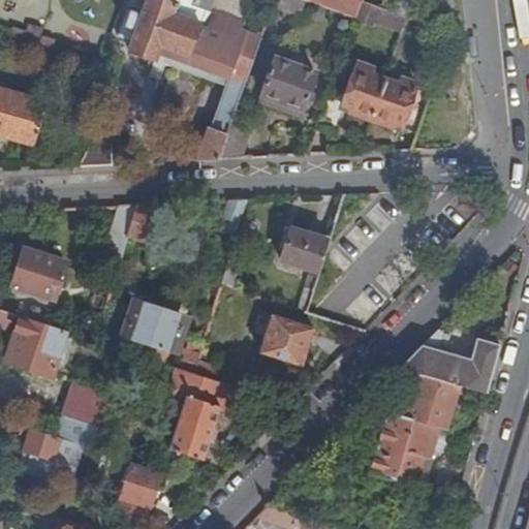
[(231,130),(266,27),(213,8),(215,0),(143,0),(142,3),(121,4),(112,33),(131,45),(129,53),(156,63),(160,53),(228,76),(225,87),(211,127),(208,126),(197,160),(219,159),(230,130),(231,130)]
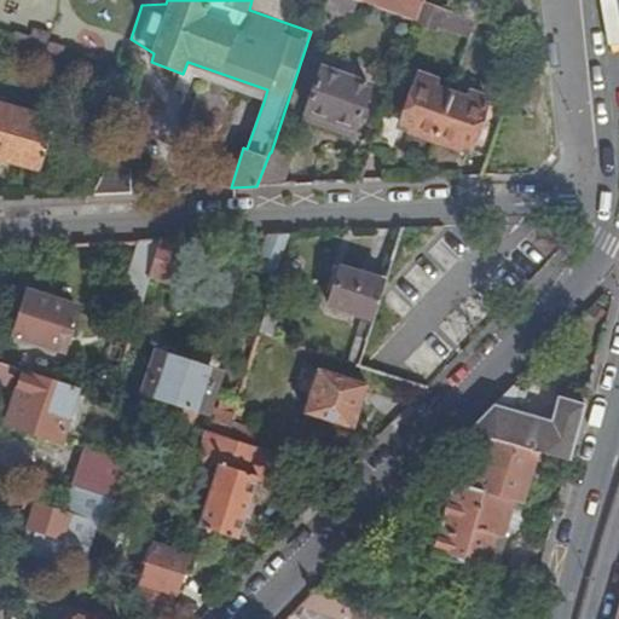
[(350,1),(345,0),(324,0),(322,10),(352,22),(358,5),(350,1)]
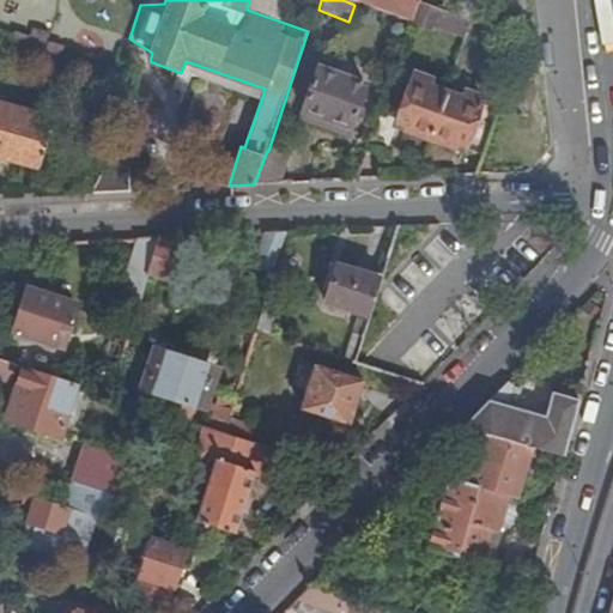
[(389,1),(387,0),(346,0),(346,1),(354,5),(384,16),(389,1)]
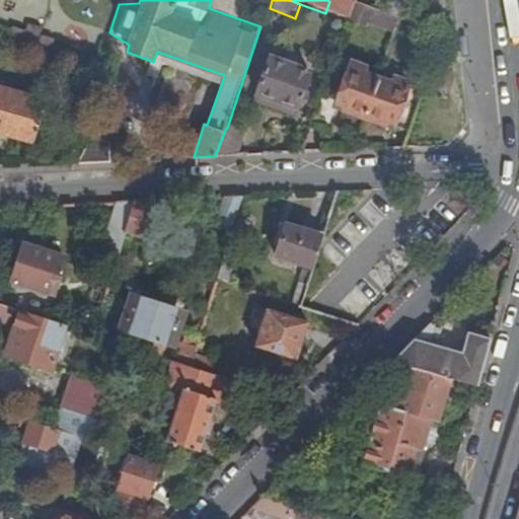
[(329,0),(329,1),(325,13),(350,22),(351,21),(357,4),(358,0),(329,0)]
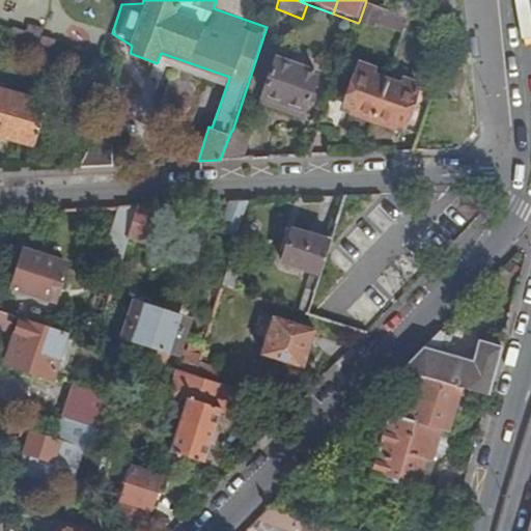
[(410,21),(416,5),(398,0),(393,15),(410,21)]
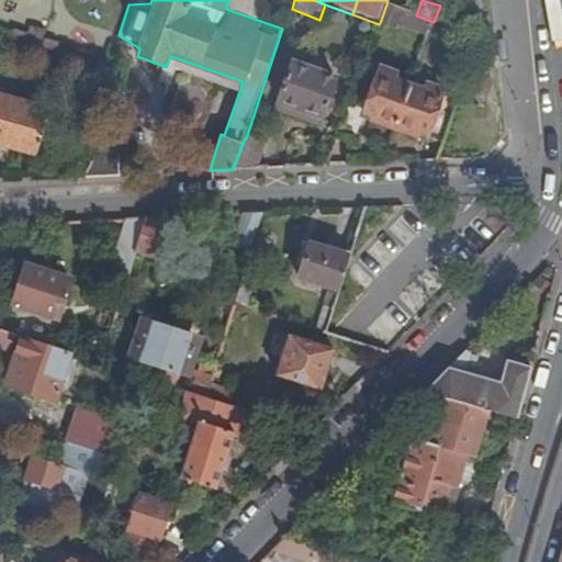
[(403,10),(386,4),(380,23),(395,29),(397,24),(403,10)]
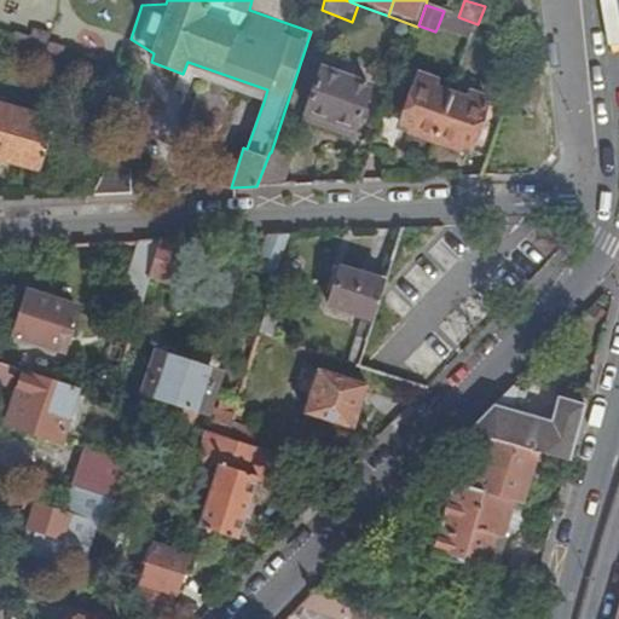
[(473,39),(478,24),(458,17),(444,11),(438,27),(473,39)]
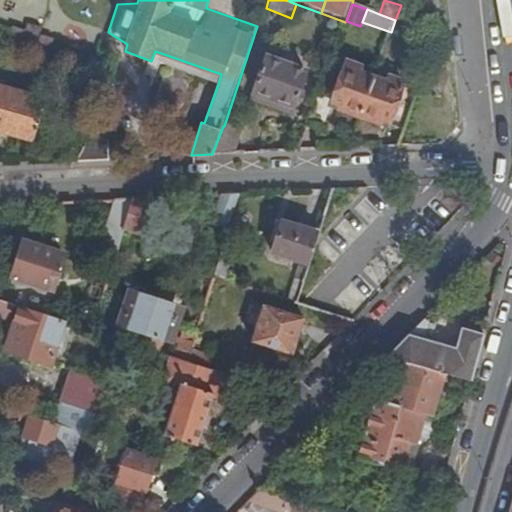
[(155,51),(151,61),(218,84),(221,74),(155,51)]
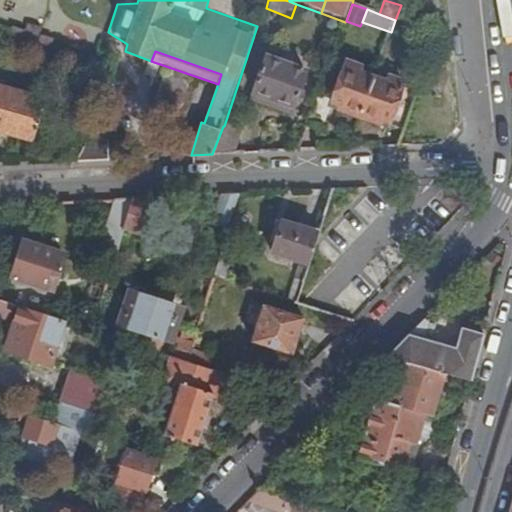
[(254,96),(256,96),(291,109),(293,110),(306,74),(267,60),(254,96)]
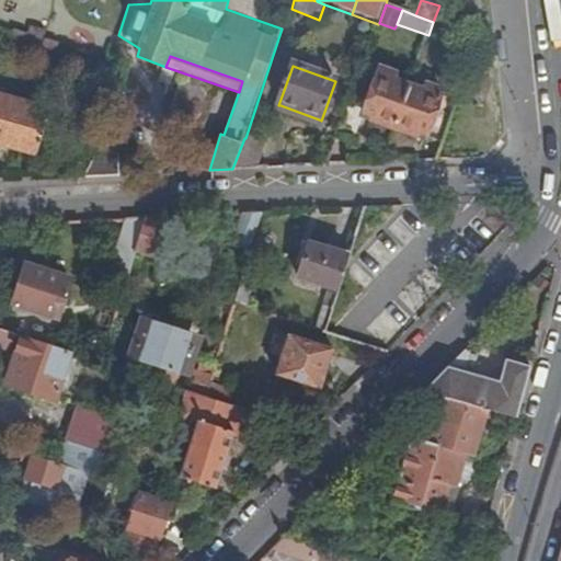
[(396,130),(410,88),(395,82),(397,77),(382,70),(366,115),(374,117),(373,123),(396,130)]
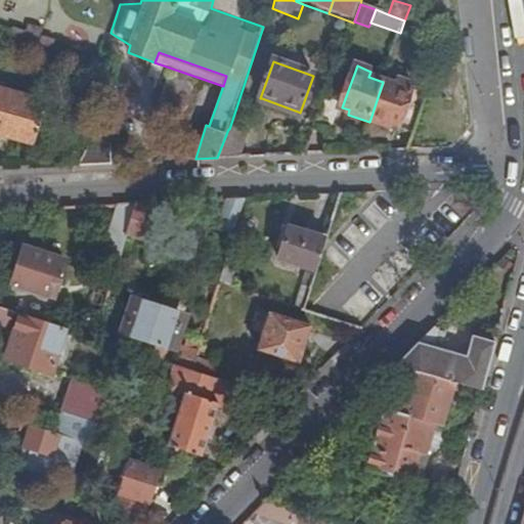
[(94,83),(99,71),(92,68),(87,70),(84,76),(87,81),(94,83)]
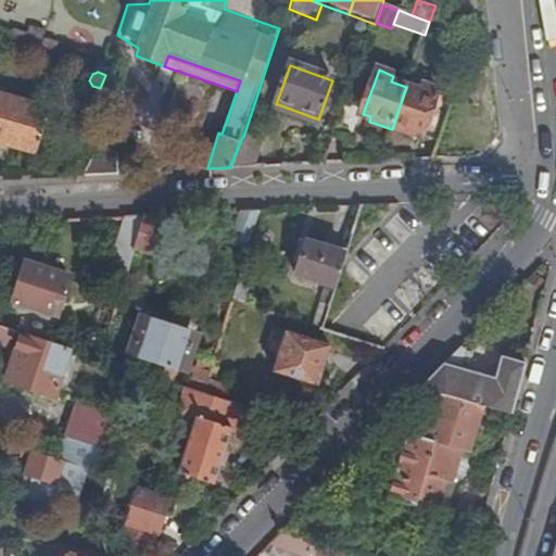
[(421,92),(406,87),(392,129),(414,137),(416,133),(425,135),(439,91),(425,86),(421,92)]
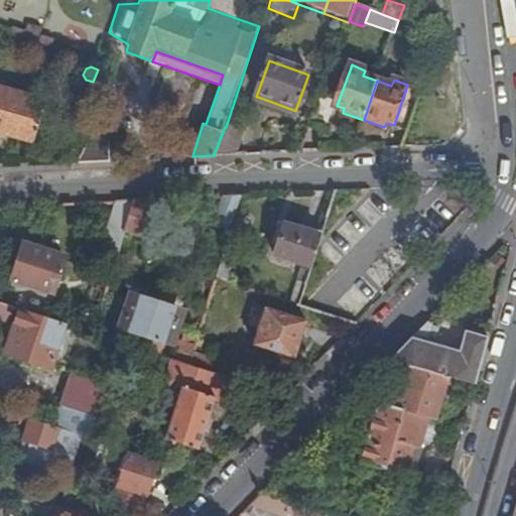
[(0,135),(35,146),(49,103),(0,87),(0,135)]
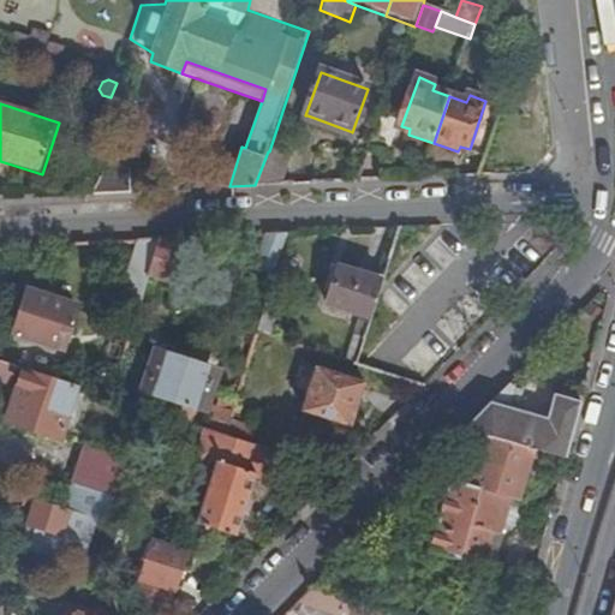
[(350,131),(308,115),(304,124),(347,139),(350,131)]
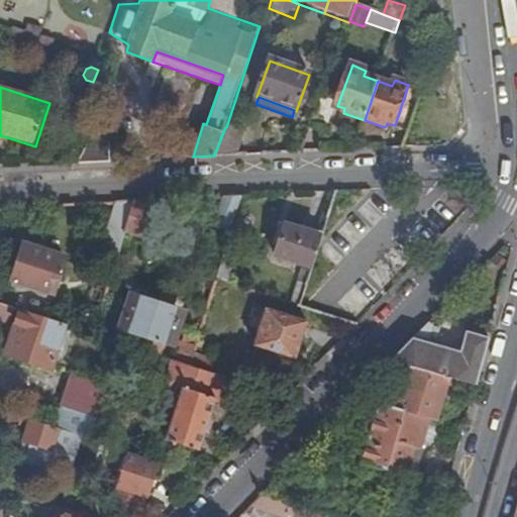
[(243,134),(226,127),(225,127),(214,156),(236,154),(243,134)]
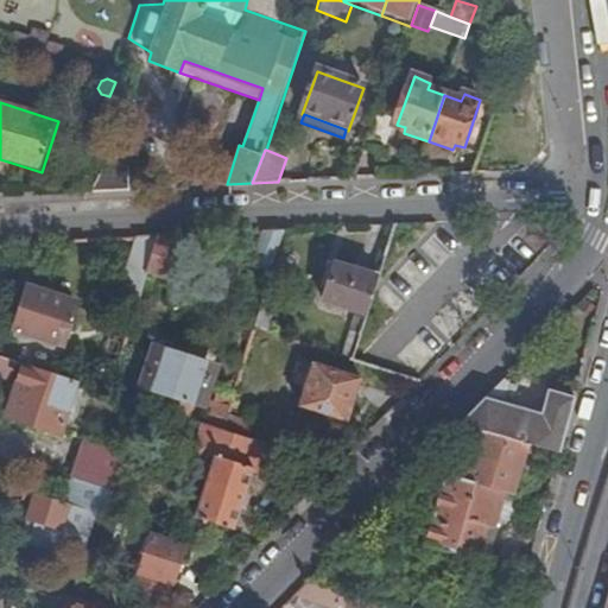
[(108,165),(92,191),(128,189),(128,165),(108,165)]
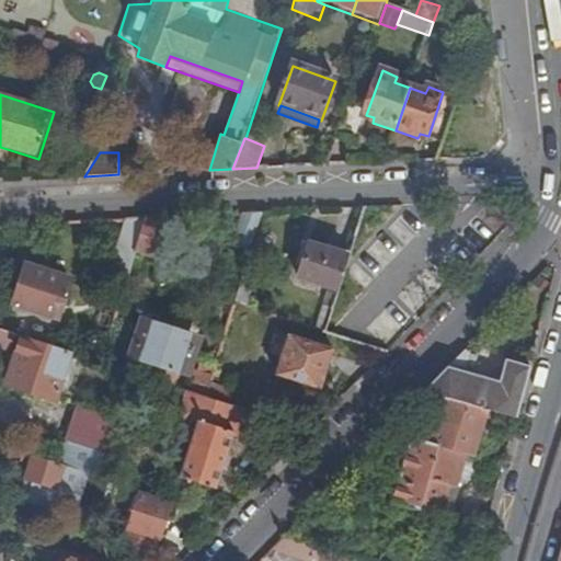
[(253,251),(264,215),(245,216),(236,245),(253,251)]
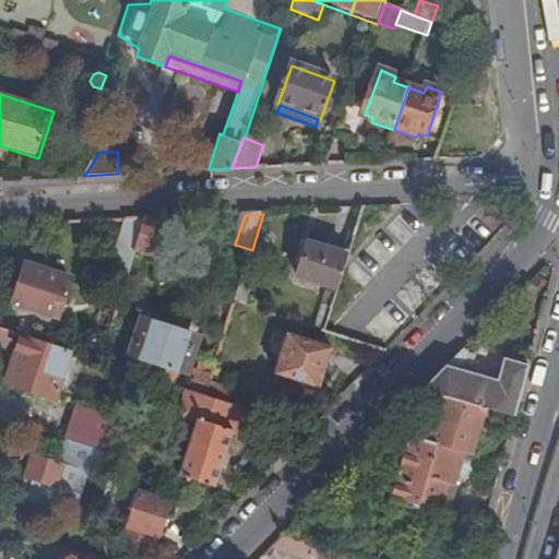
[(144,216),(126,218),(111,276),(128,282),(135,253),(144,216)]
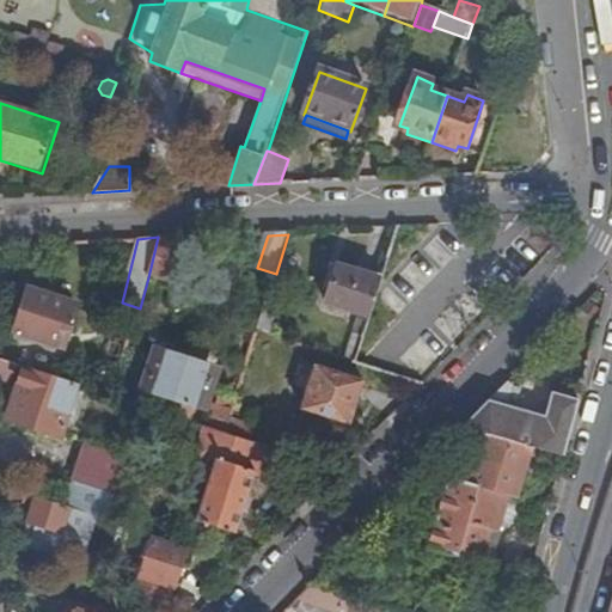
[(171,283),(187,237),(158,237),(148,277),(171,283)]
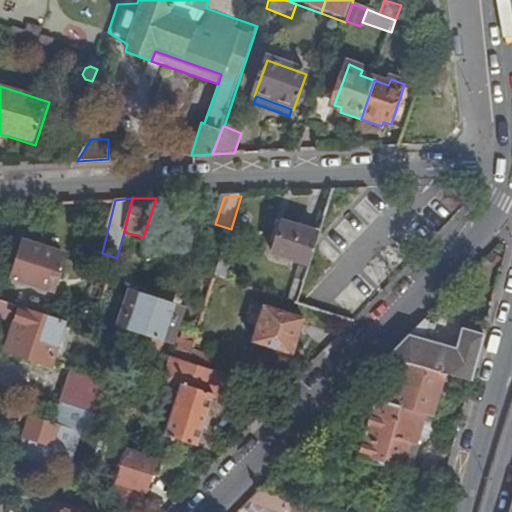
[(310,266),(320,235),(284,223),(273,253),(310,266)]
